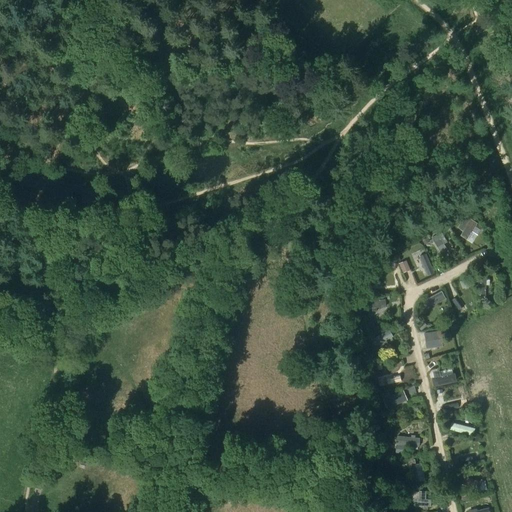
[(476,210),(450,225),(469,261),(473,258),(478,256),(483,254),(487,252),(492,250),(476,210)]
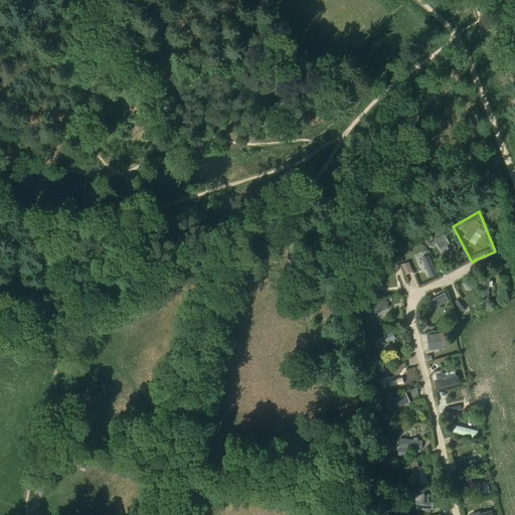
[(453,226),(423,243),(441,279),(472,263),(453,226)]
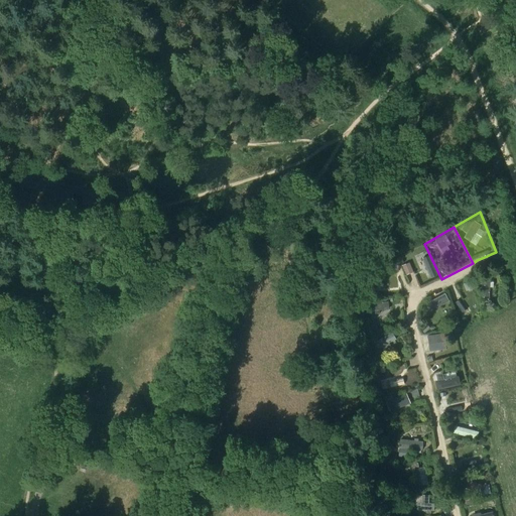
[(417,249),(397,259),(413,293),(441,279),(424,244),(417,249)]
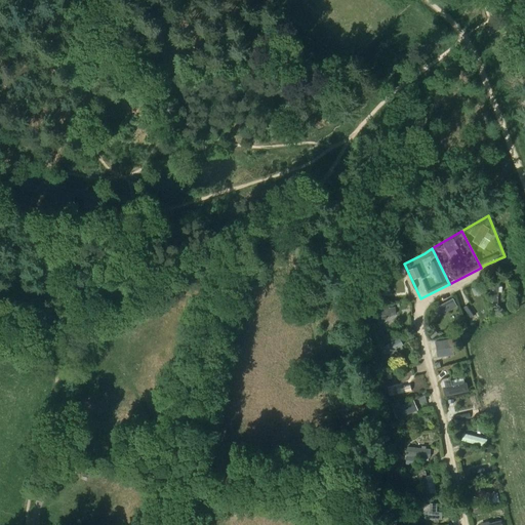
[(506,268),(500,270),(518,309),(524,305),(524,260),(520,263),(516,264),(511,266),(506,268)]
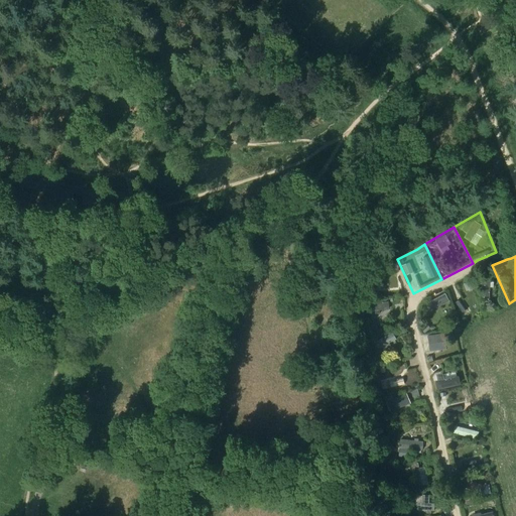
[(358,282),(355,292),(356,302),(395,297),(409,297),(410,295),(413,293),(397,259),(366,276),(358,282)]
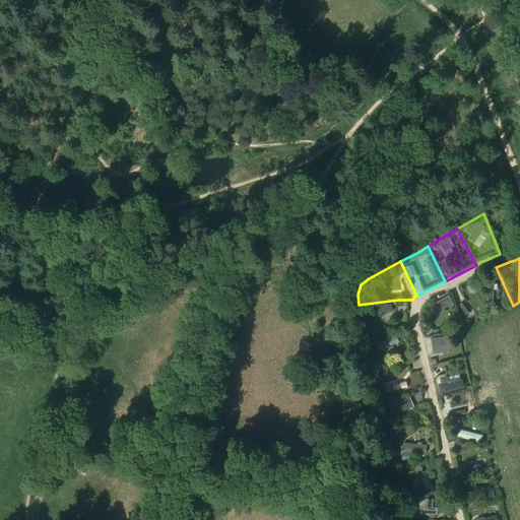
[(481,274),(475,277),(488,319),(513,306),(496,267),(491,269),(485,271),(481,274)]
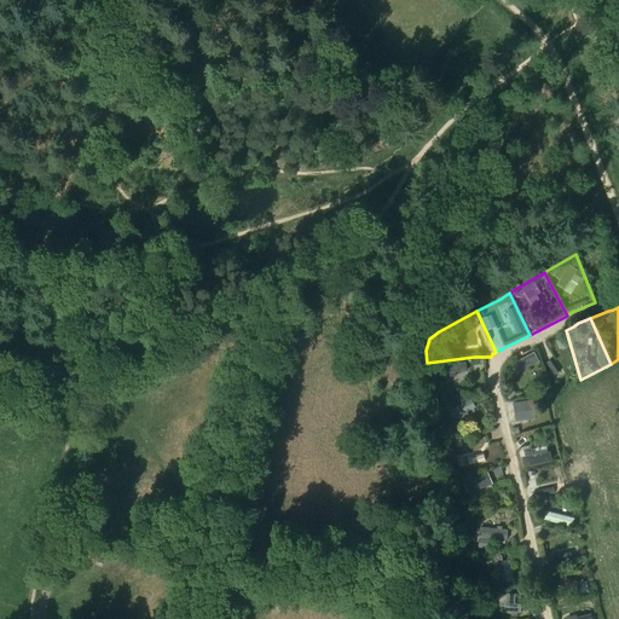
[(566,330),(536,346),(551,394),(580,380),(566,330)]
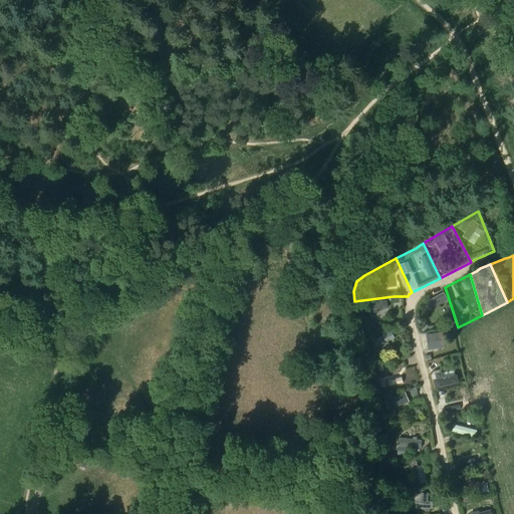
[(414,313),(414,315),(414,317),(416,327),(417,333),(457,328),(458,327),(445,287),(418,300),(417,302),(416,304),(415,306),(415,308),(414,310),(414,313)]
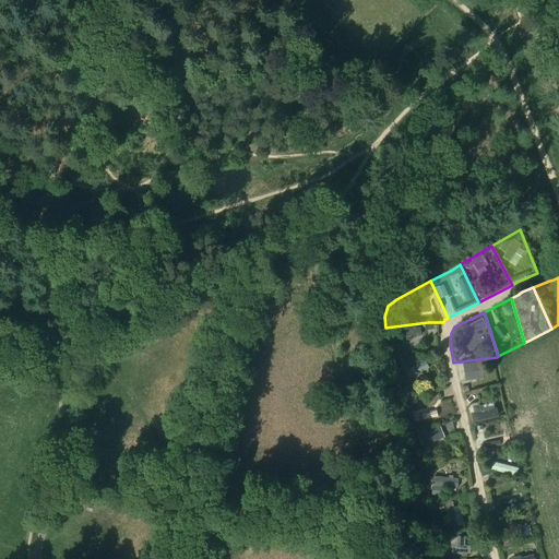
[(428,322),(385,328),(385,329),(394,361),(433,355),(443,352),(442,346),(441,332),(441,331),(441,329),(442,326),(442,325),(442,323),(443,322),(428,322)]
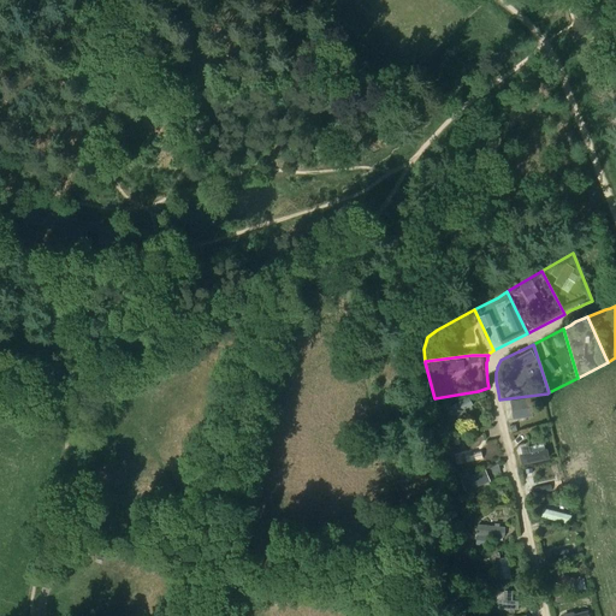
[(548,394),(499,400),(503,415),(508,436),(555,422),(548,394)]
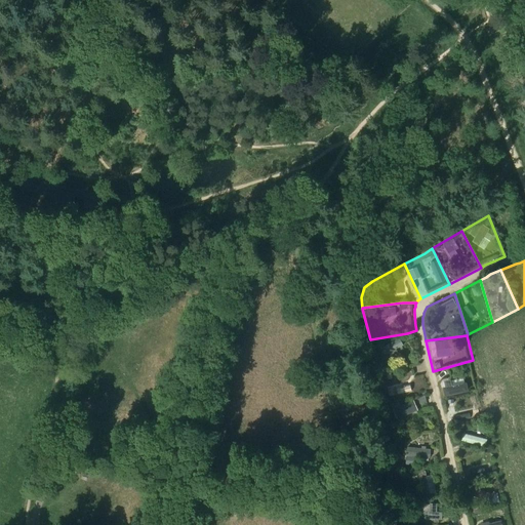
[(380,349),(385,356),(403,347),(399,339),(380,349)]
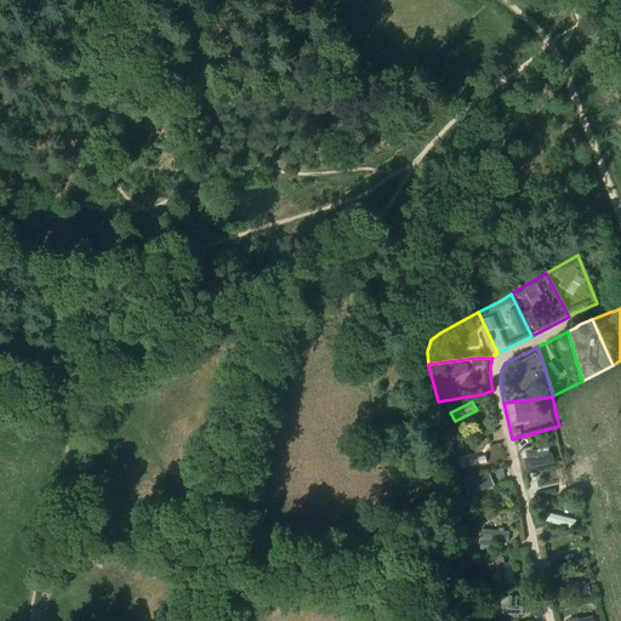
[(559,426),(512,439),(520,473),(568,461),(559,426)]
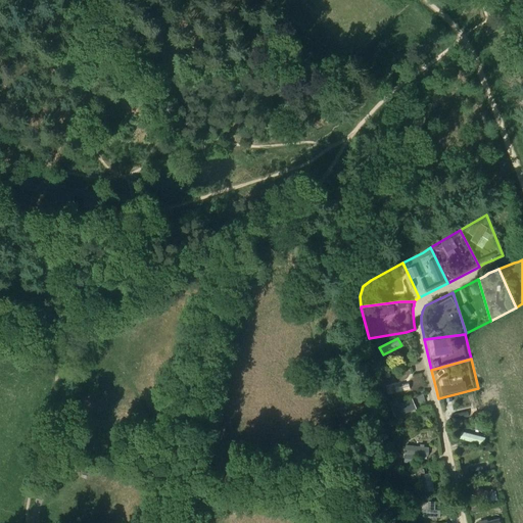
[(422,362),(377,370),(383,394),(385,402),(430,391),(422,362)]
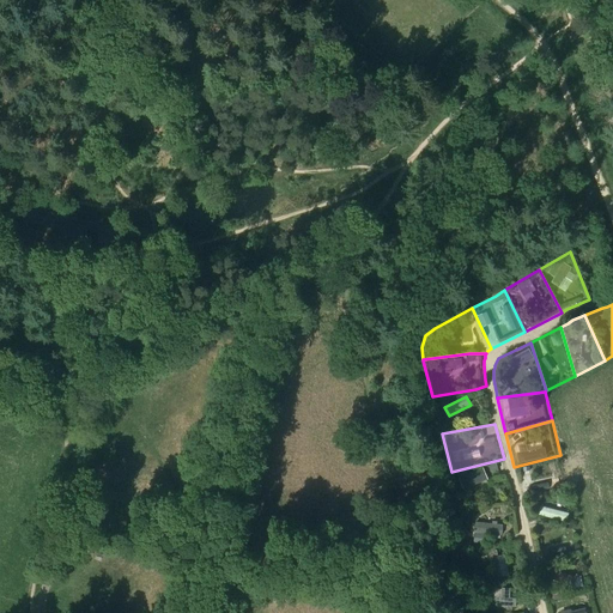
[(560,455),(514,467),(519,487),(521,499),(569,490),(568,485),(560,455)]
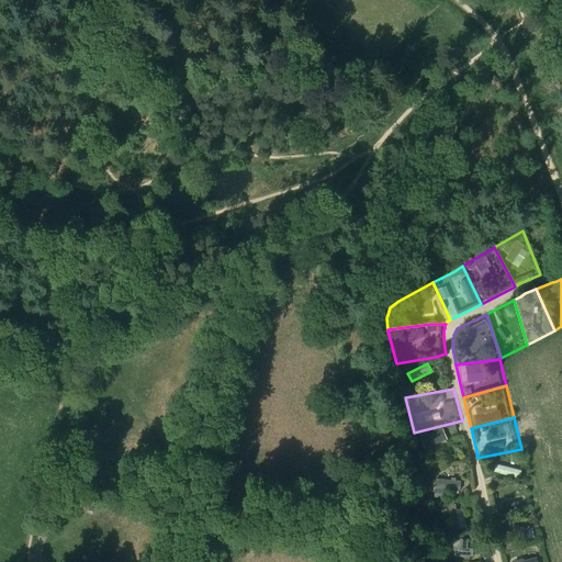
[(420,438),(425,449),(447,440),(442,429),(420,438)]
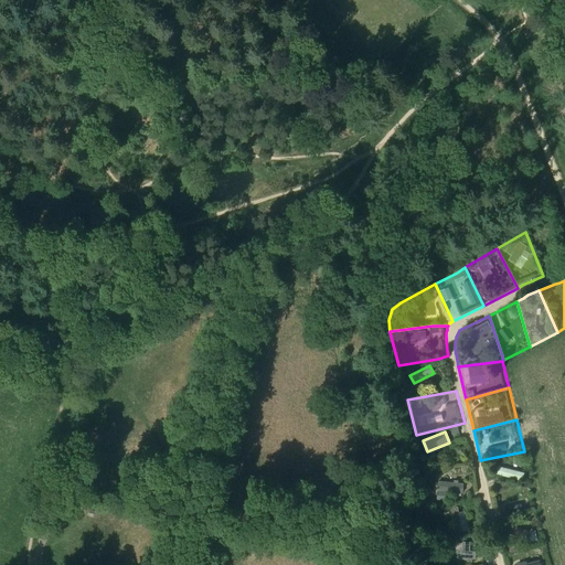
[(524,473),(497,467),(494,477),(522,483),(524,473)]
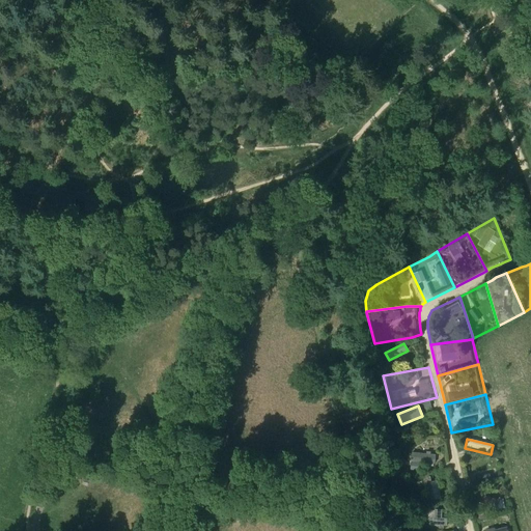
[(435,454),(411,453),(411,464),(434,466),(435,454)]
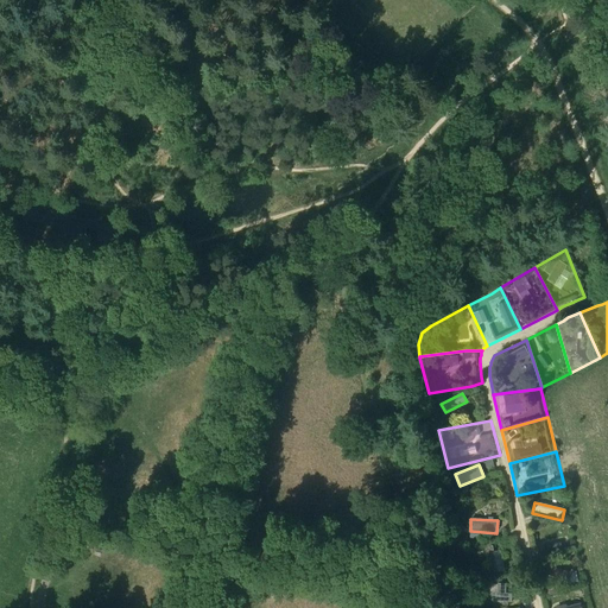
[(517,537),(464,546),(472,578),(525,570),(517,538),(517,537)]
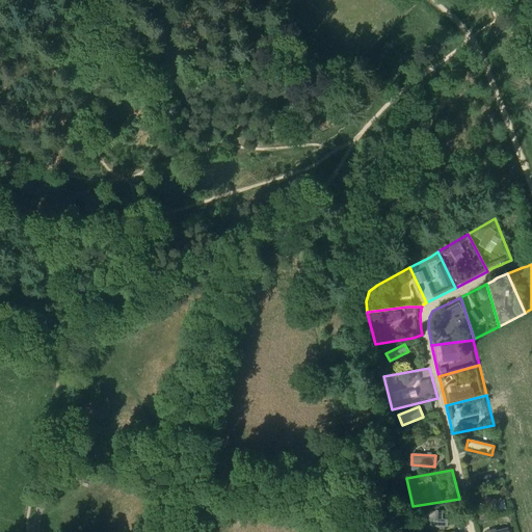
[(501,501),(477,495),(475,505),(499,511),(501,501)]
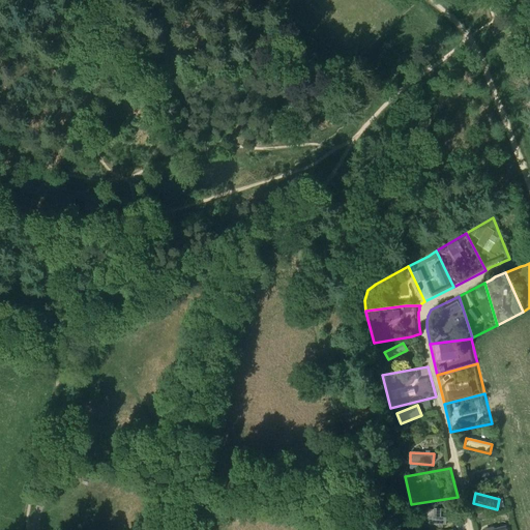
[(428,514),(427,525),(446,526),(447,516),(428,514)]
